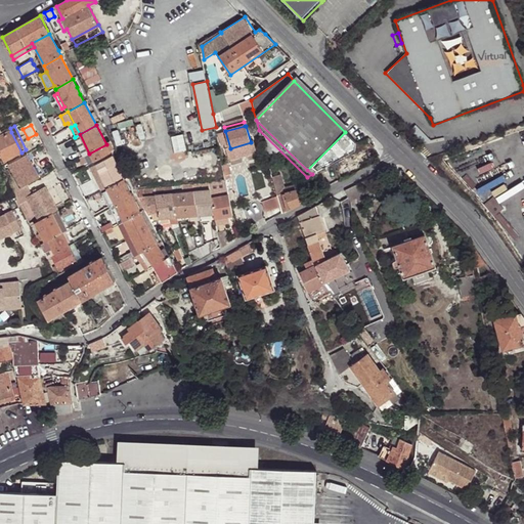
[(0,137),(11,132),(10,128),(1,133),(0,133),(0,137)]
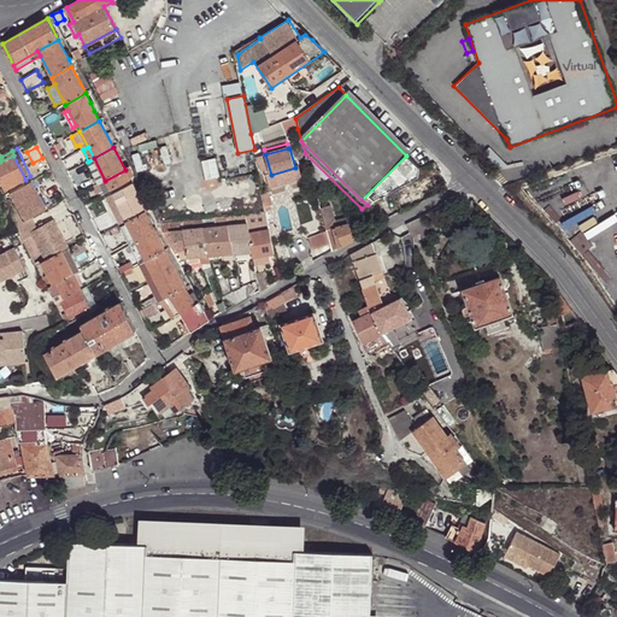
[(13,156),(0,162),(0,181),(5,191),(25,180),(13,156)]
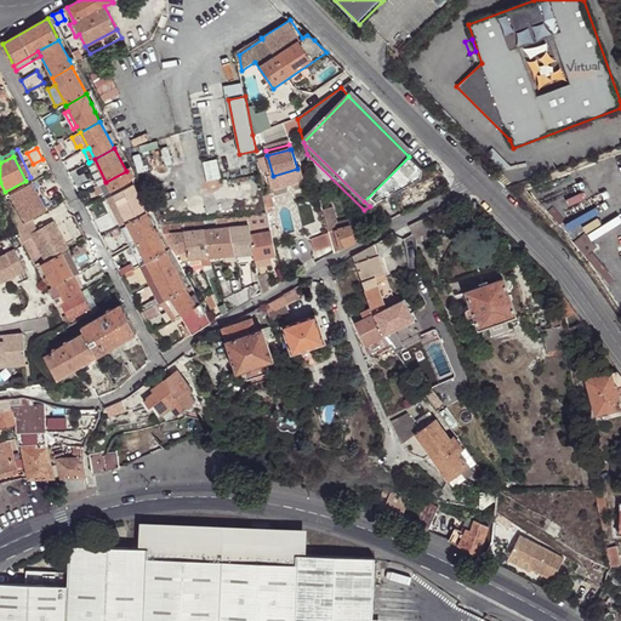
[(421,169),(409,157),(364,201),(370,206),(420,178),(421,169)]
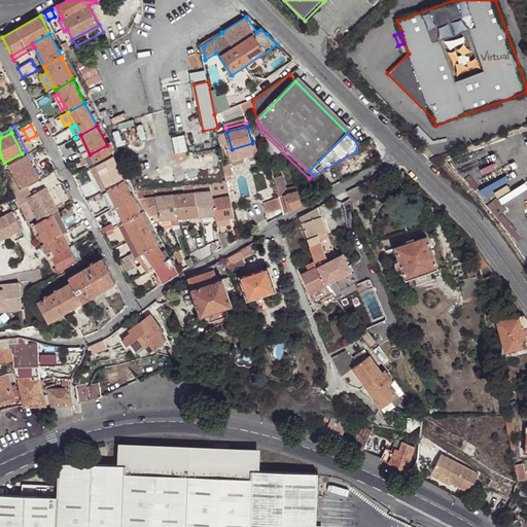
[(75,138),(85,156),(90,154),(80,135),(75,138)]
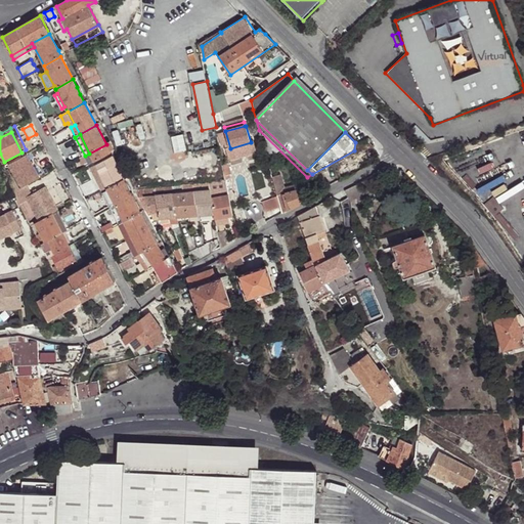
[(89,154),(94,162),(111,153),(106,144),(89,154)]
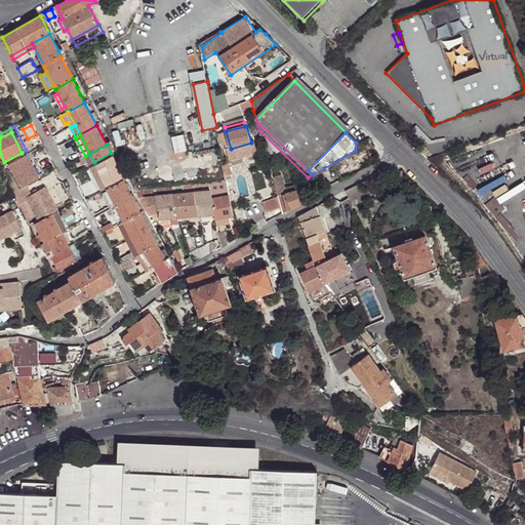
[(85,156),(89,164),(94,162),(89,154),(85,156)]
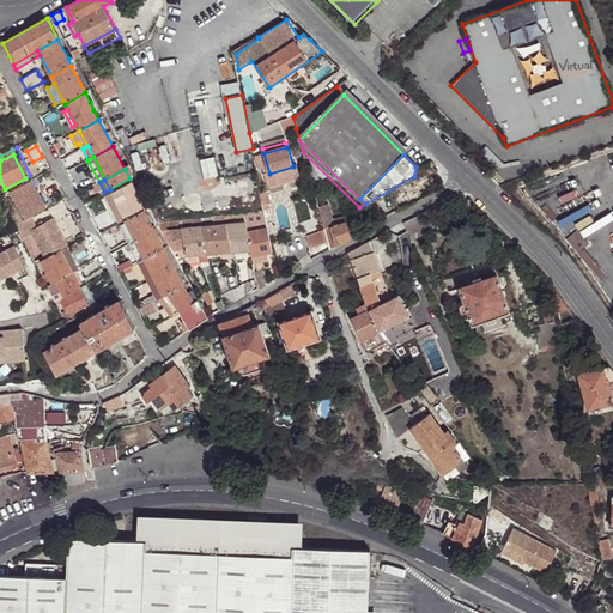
[(12,194),(26,220),(31,217),(47,208),(32,182),(12,194)]
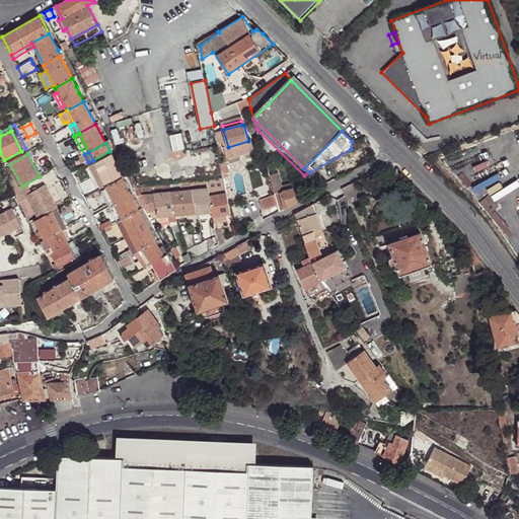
[(123,178),(124,178),(112,155),(105,159),(102,160),(95,164),(103,180),(106,187),(123,178)]
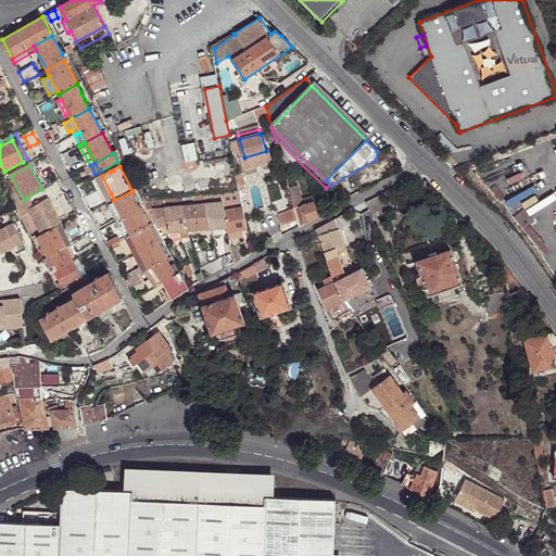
[(111,193),(102,176),(96,179),(104,197),(111,193)]
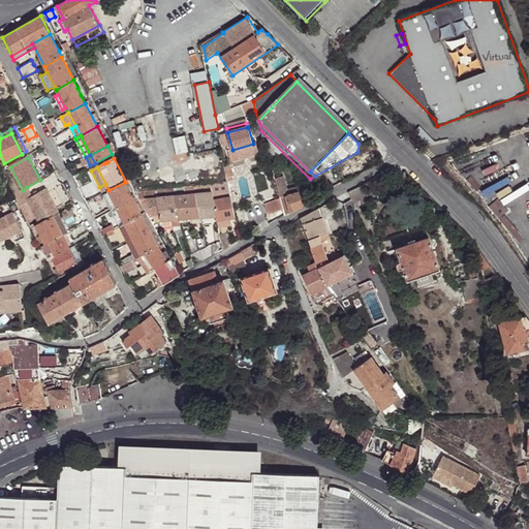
[(284,178),(275,180),(280,198),(286,196),(299,193),(298,189),(288,191),(284,178)]
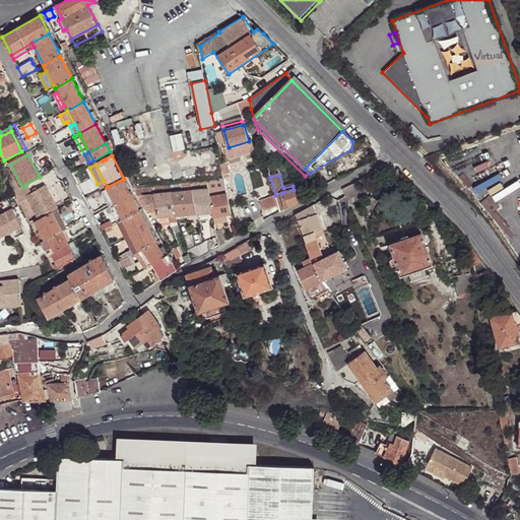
[(139,210),(123,179),(107,187),(107,188),(114,202),(115,204),(123,219),(139,210)]
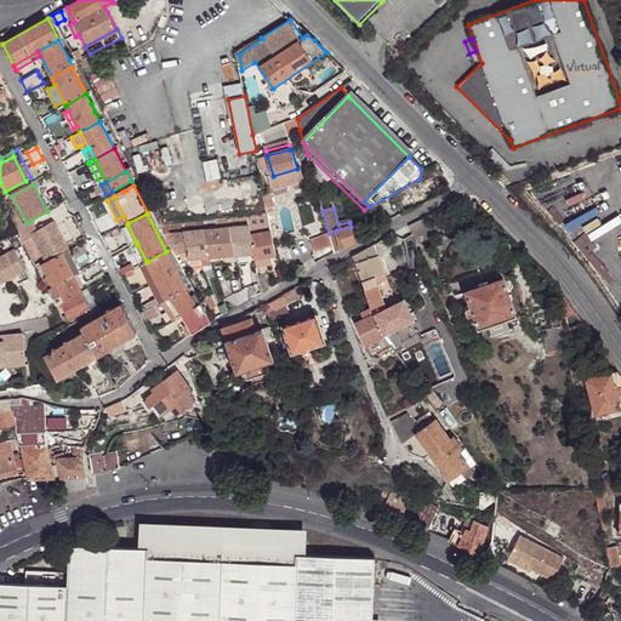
[(429,215),(409,227),(415,239),(421,235),(423,239),(433,234),(429,227),(434,223),(429,215)]
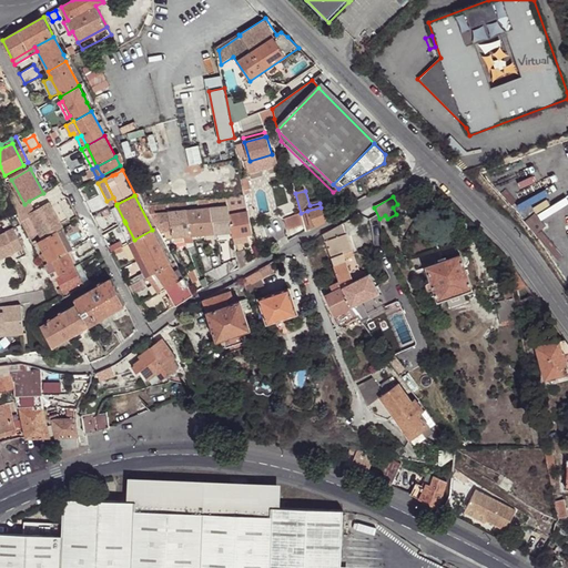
[(117,205),(117,204),(113,198),(107,201),(111,208),(117,205)]
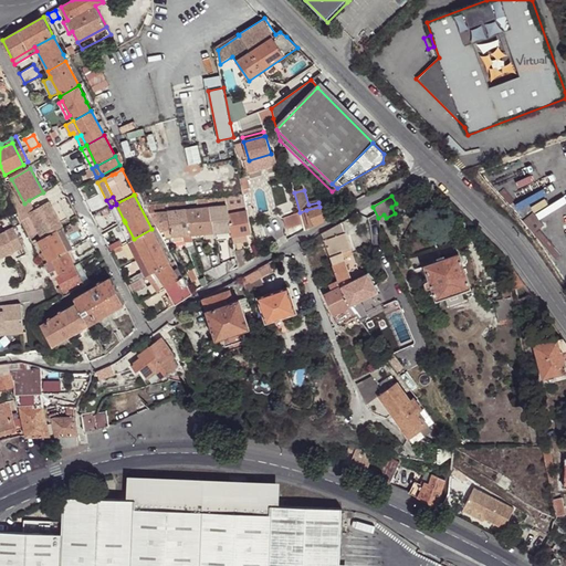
[(247,211),(244,197),(236,198),(239,212),(247,211)]
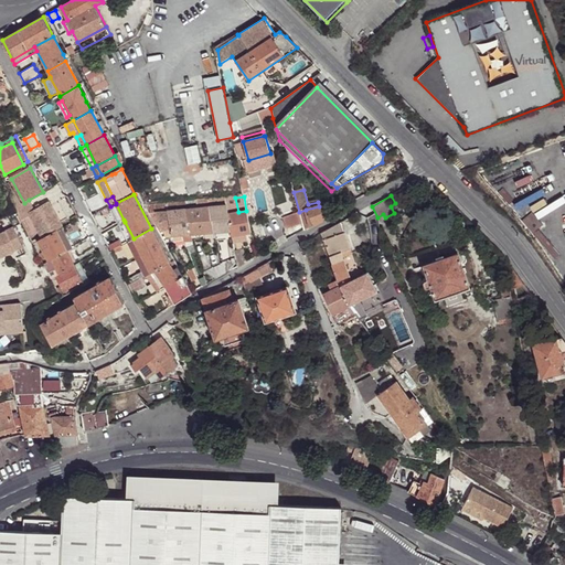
[(238,212),(235,198),(225,199),(226,206),(228,214),(238,212)]
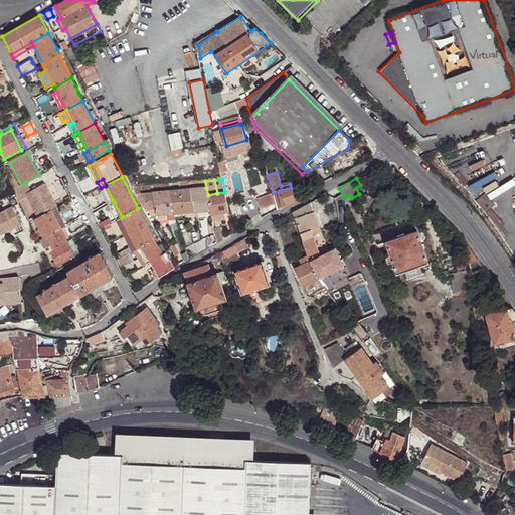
[(21,185),(14,189),(16,194),(20,200),(27,196),(39,218),(52,210),(57,207),(58,206),(45,183),(31,191),(26,182),(22,185),(21,185)]
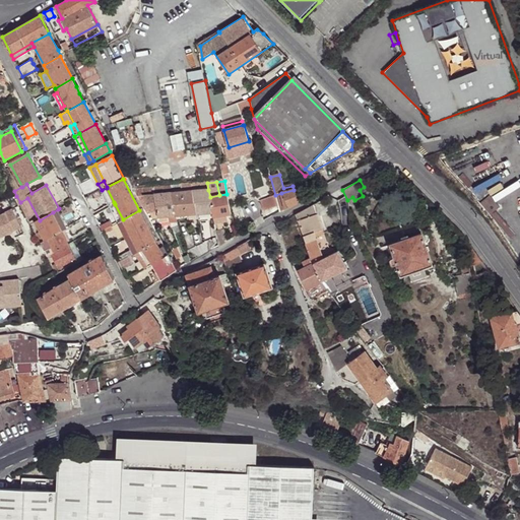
[(114,202),(107,188),(102,190),(110,205),(114,202)]
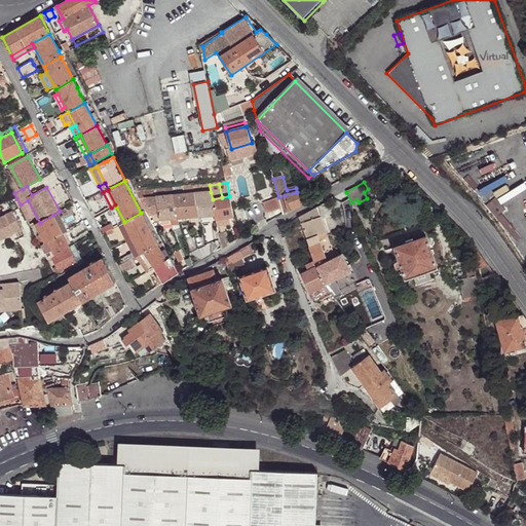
[(204,193),(196,193),(200,217),(216,216),(213,199),(211,192),(204,193)]
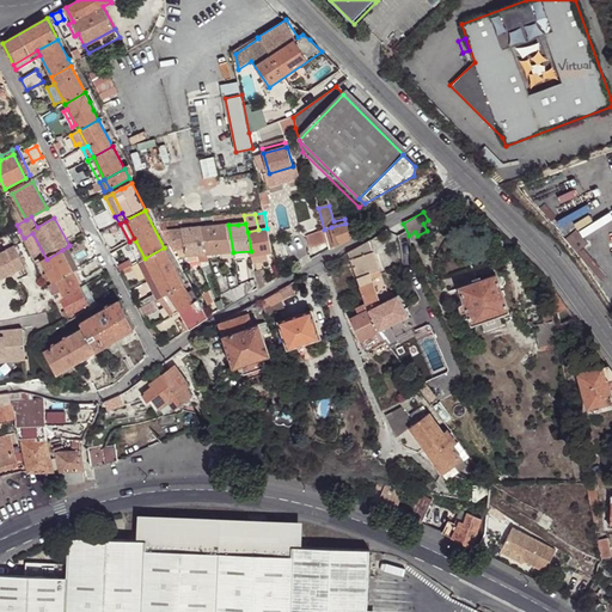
[(336,246),(349,239),(346,224),(331,227),(336,246)]
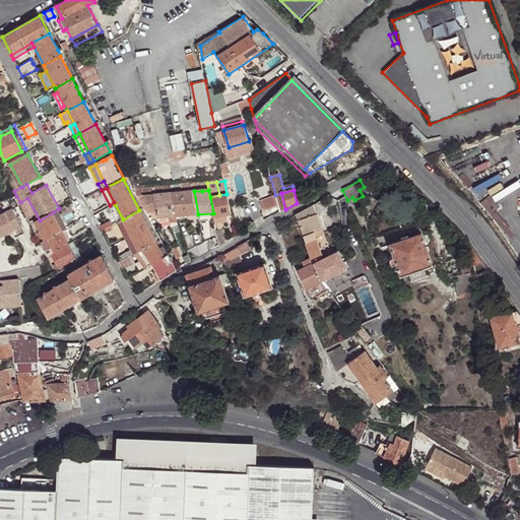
[(194,191),(183,192),(187,215),(198,214),(194,191)]
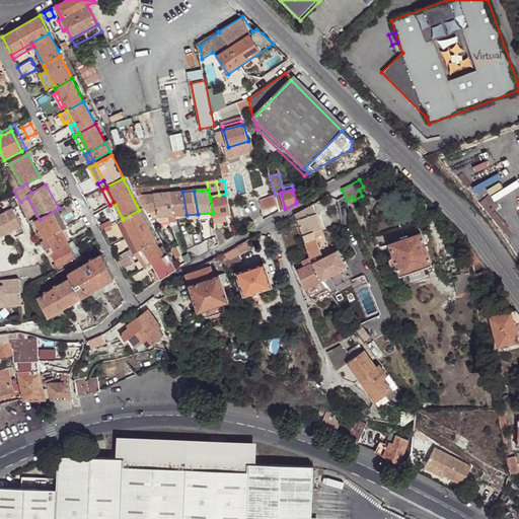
[(182,192),(172,193),(175,215),(187,215),(182,192)]
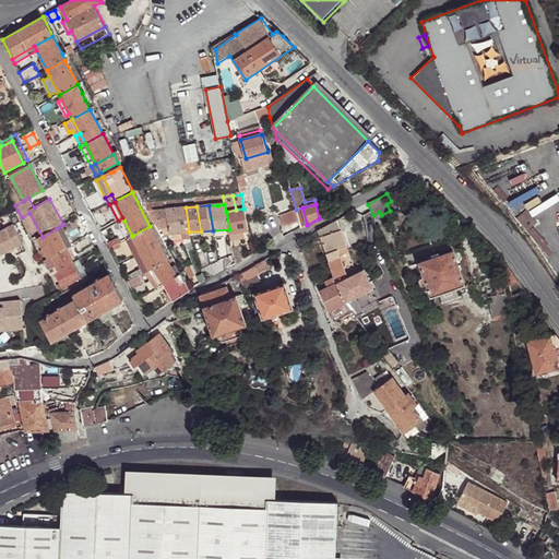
[(189,232),(186,207),(176,209),(181,233),(189,232)]
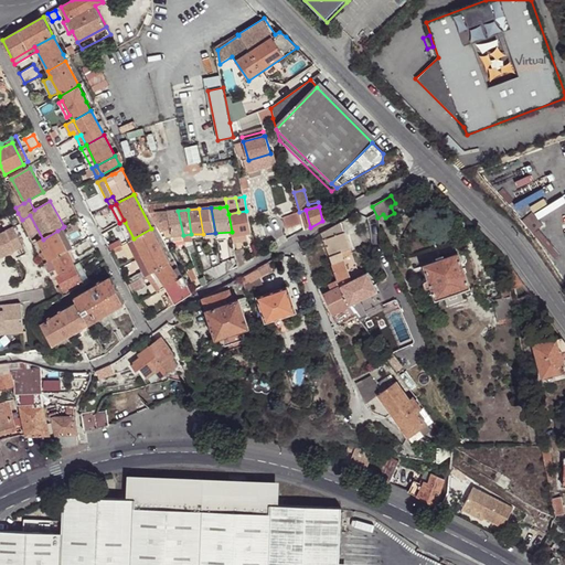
[(306,210),(299,212),(302,223),(305,231),(310,227),(306,210)]
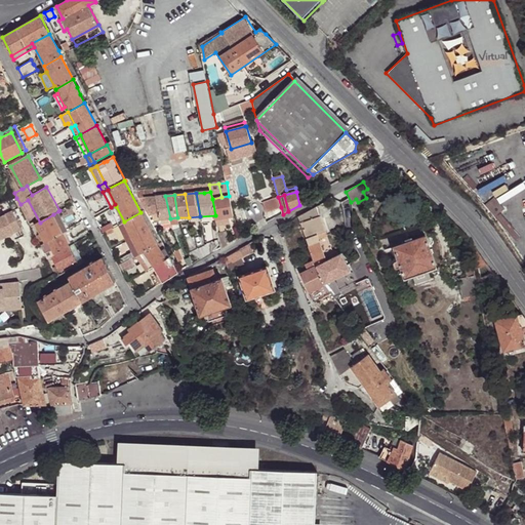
[(170,218),(165,196),(157,197),(160,211),(161,219),(162,226),(172,225),(170,218)]
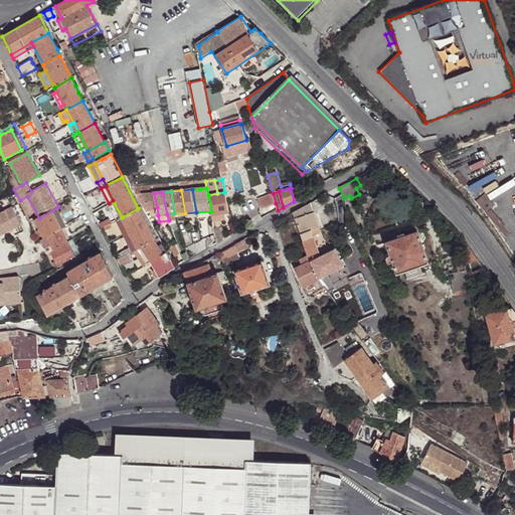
[(217,193),(208,195),(211,211),(212,215),(217,214),(229,212),(224,192),(217,193)]
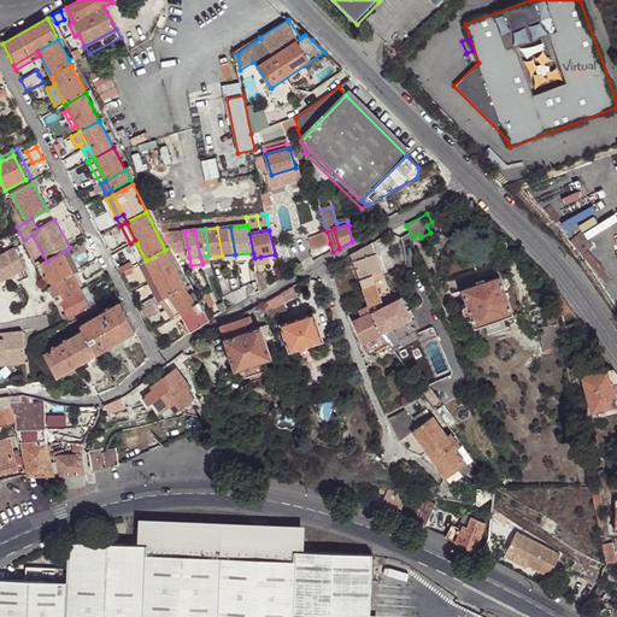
[(188,248),(184,231),(171,233),(184,260),(189,258),(188,248)]
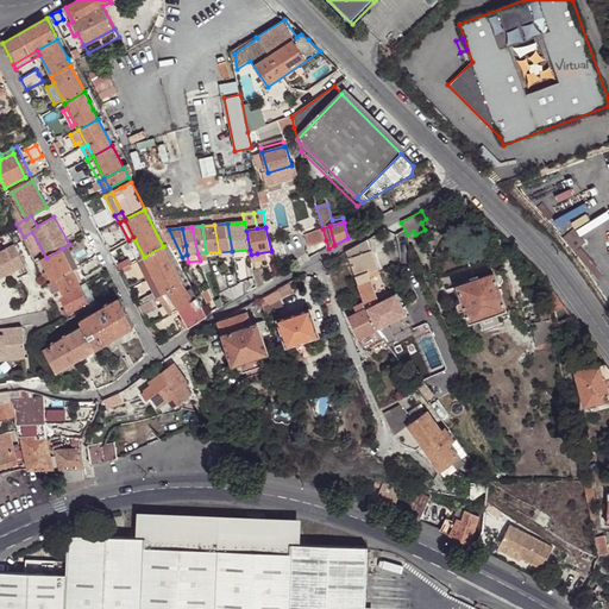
[(326,240),(322,228),(306,234),(309,246),(326,240)]
